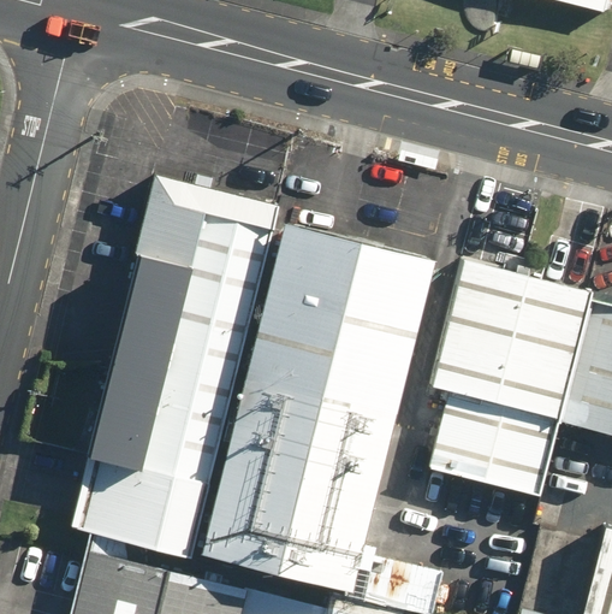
[(611,0),(556,0),(611,13),(611,0)]
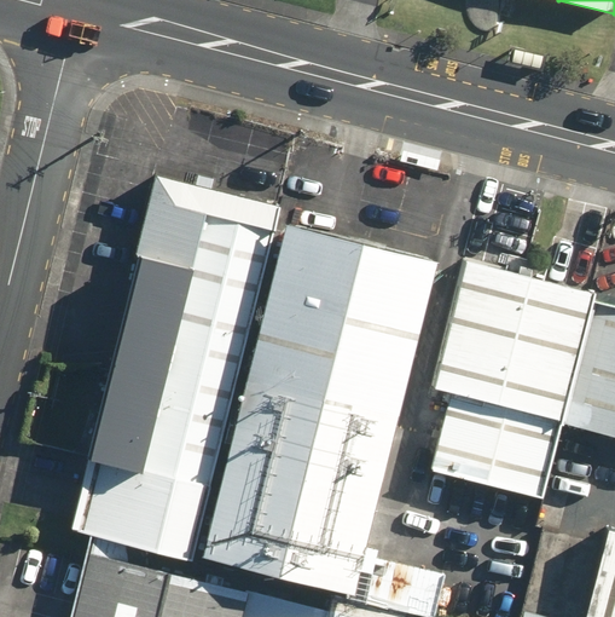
[(81,529),(191,557),(276,214),(166,186),(81,529)]
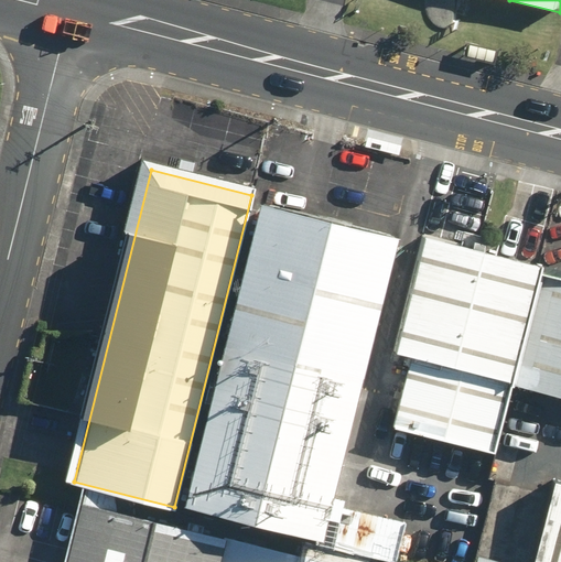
[(185,504),(325,538),(399,239),(259,205),(185,504)]
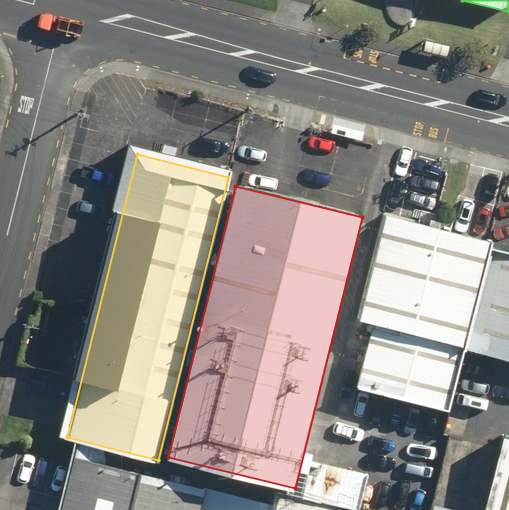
[(447,411),(489,241),(384,215),(358,318),(375,322),(358,389),(447,411)]
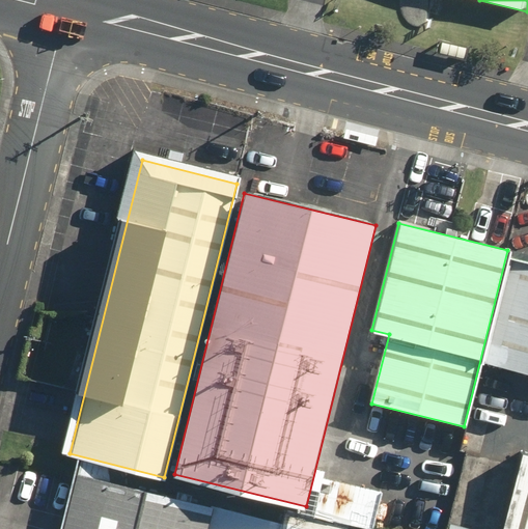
[(527,267),(506,262),(481,362),(527,372),(527,267)]
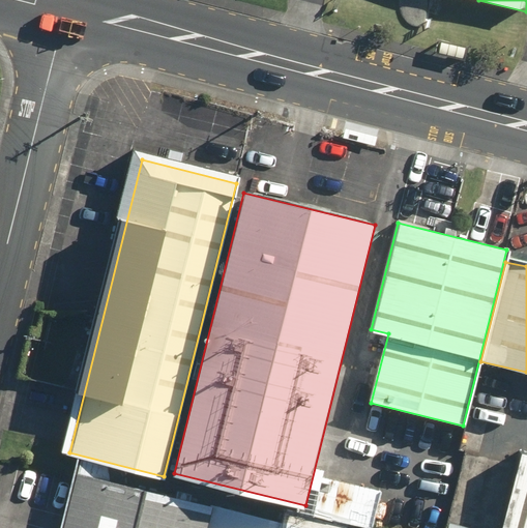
[(526,527),(526,452),(518,450),(498,527),(526,527)]
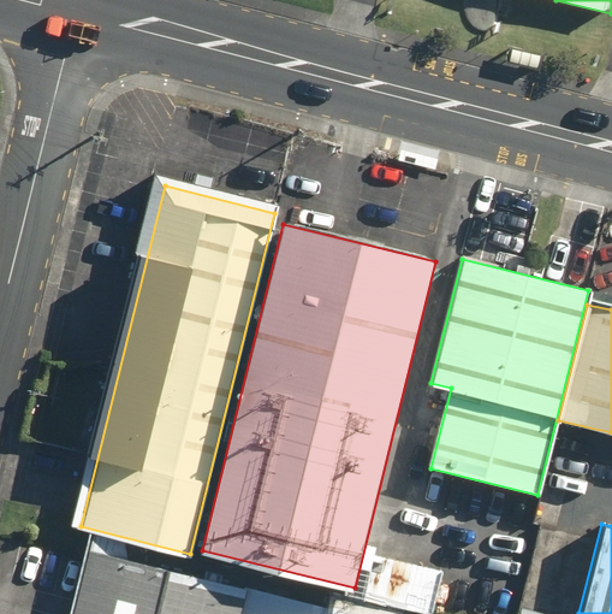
[(241,613),(247,589),(89,550),(73,613),(241,613)]
